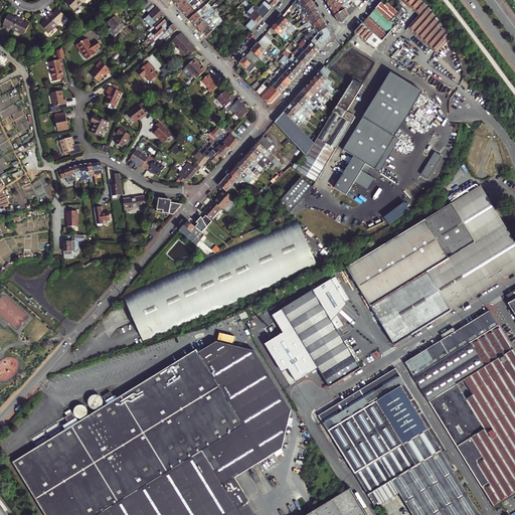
[(66,0),(65,1),(73,10),(82,2),(79,0),(66,0)]
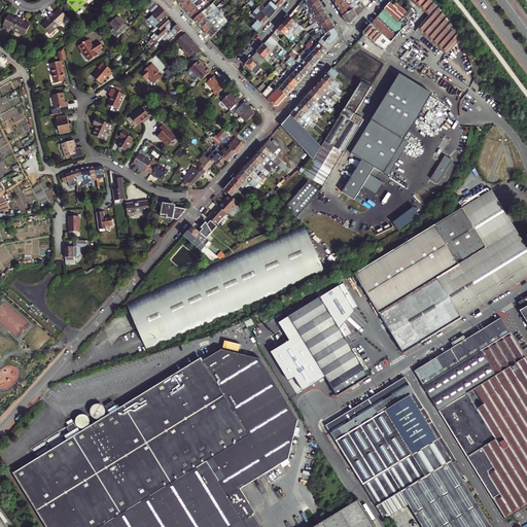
[(189,0),(187,0),(181,6),(186,10),(198,0),(197,0),(194,0),(191,2),(189,0)]
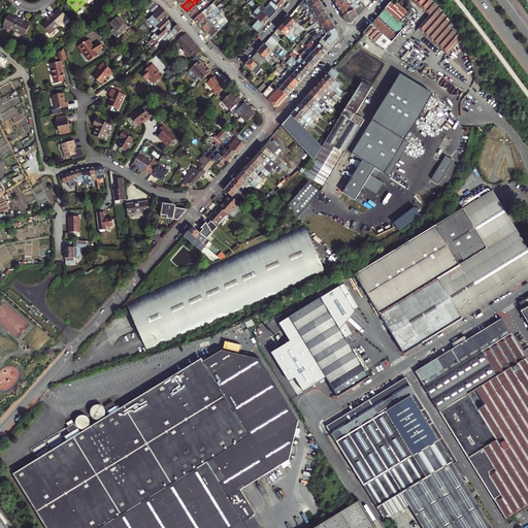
[(198,0),(187,10),(191,15),(198,8),(196,6),(200,2),(198,0)]
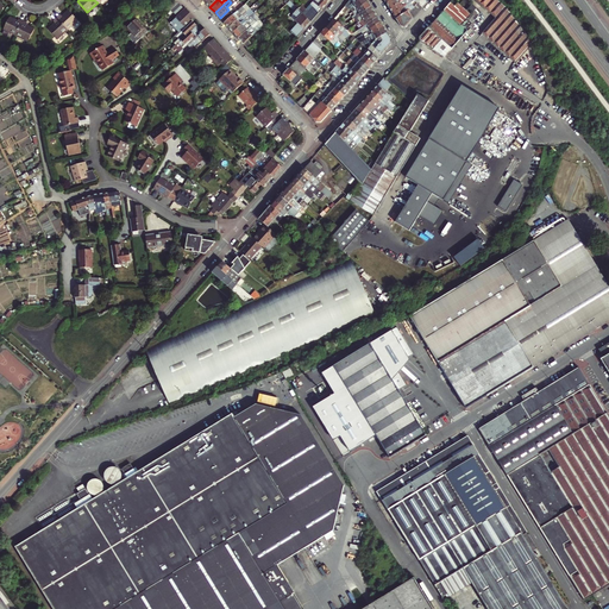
[(299,19),(296,20),(297,23),(292,29),(299,36),(311,22),(305,16),(299,8),(290,0),(287,4),(295,11),(293,13),(294,14),(299,19)]
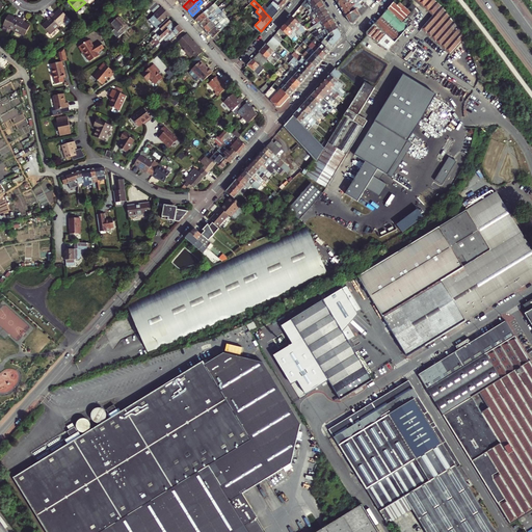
[(273,0),(271,3),(278,11),(288,0),(273,0)]
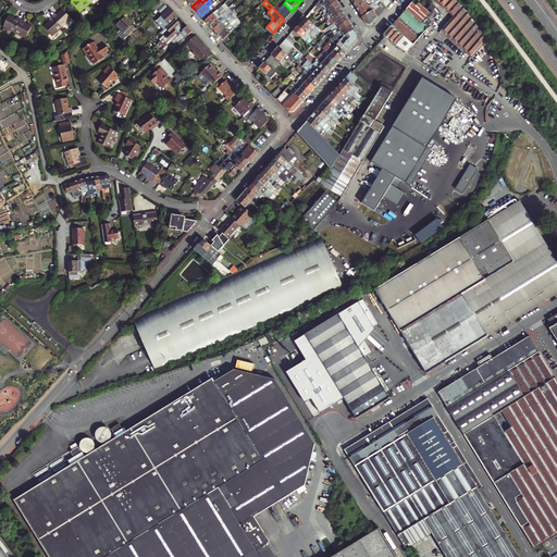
[(320,0),(314,5),(319,9),(324,3),(329,0),(320,0)]
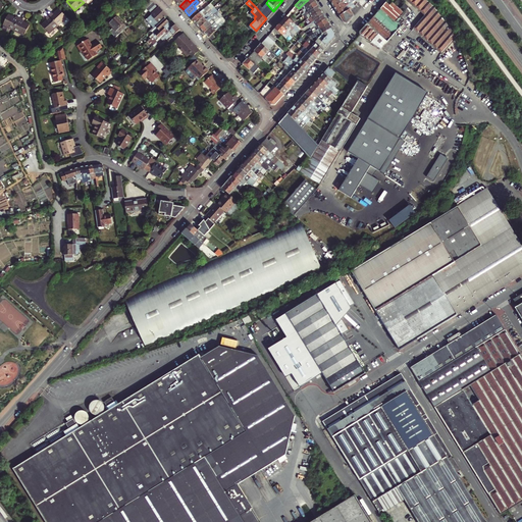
[(302,10),(316,2),(314,0),(308,0),(304,3),(299,8),(296,11),(297,12),(301,8),(302,10)]
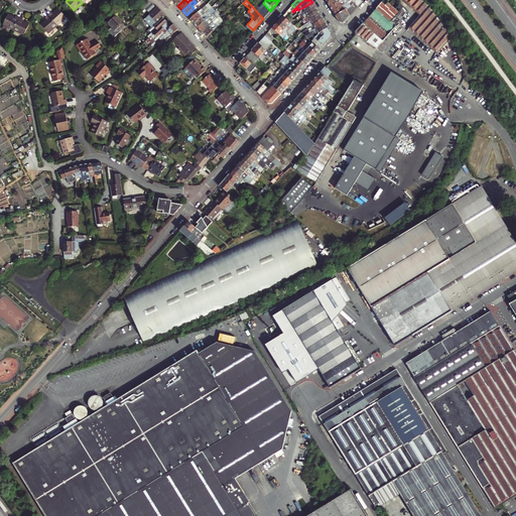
[(342,0),(331,7),(334,12),(352,1),(350,0),(342,0)]
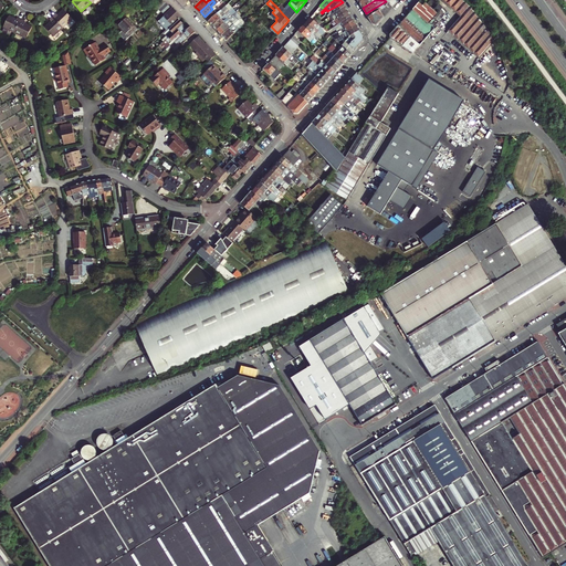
[(391,41),(413,54),(435,30),(433,29),(446,16),(441,11),(443,9),(432,0),(431,0),(427,6),(426,4),(423,7),(419,3),(391,37),(391,38),(391,41)]
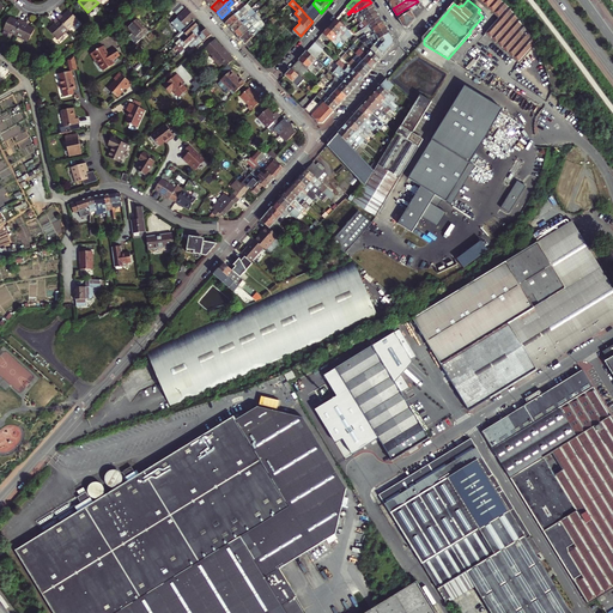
[(509,8),(498,0),(477,0),(498,19),(485,35),(519,65),(536,46),(509,8)]
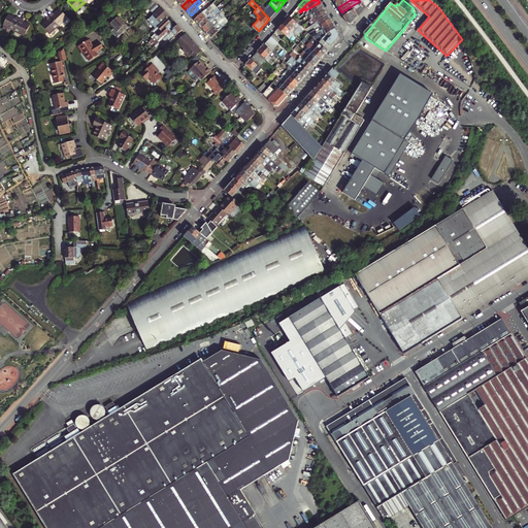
[(341,12),(343,17),(359,6),(363,3),(360,1),(341,12)]
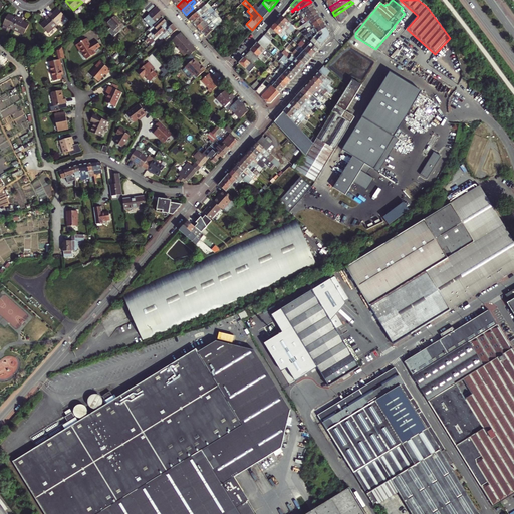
[(297,17),(298,16),(314,6),(311,2),(297,10),(299,13),(296,15),(297,17)]
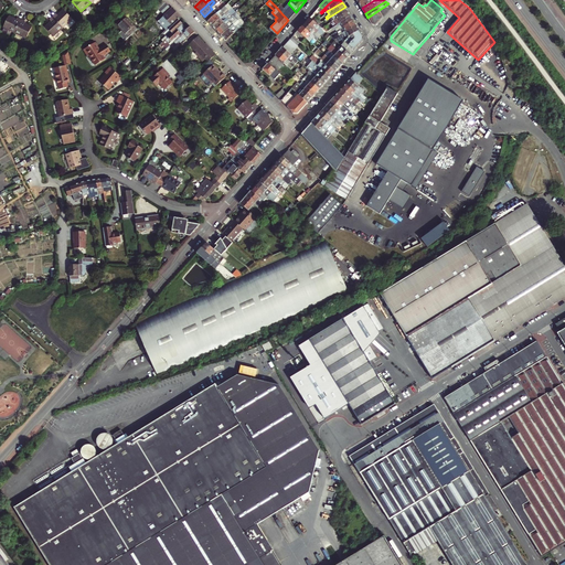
[(280,4),(277,8),(283,14),(285,11),(288,8),(294,14),(296,12),(288,3),(284,8),(280,4)]
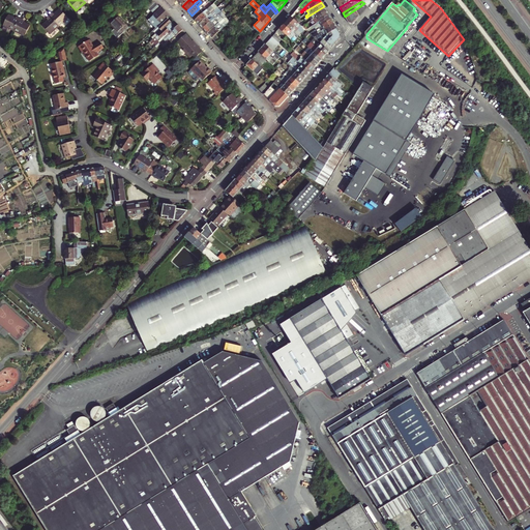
[(360,6),(345,17),(349,24),(353,24),(369,6),(364,3),(360,6)]
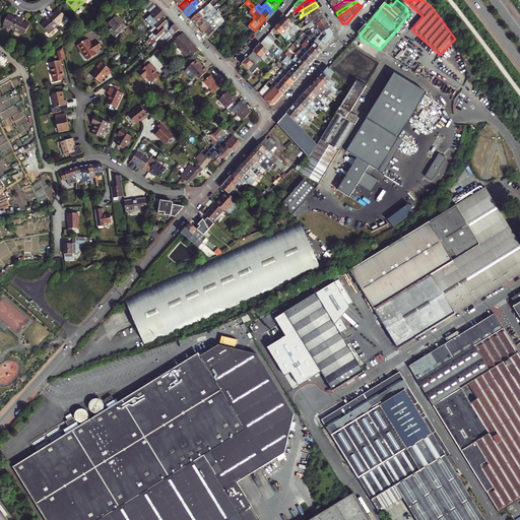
[(203,9),(192,20),(196,23),(207,13),(206,11),(211,6),(209,4),(203,9)]
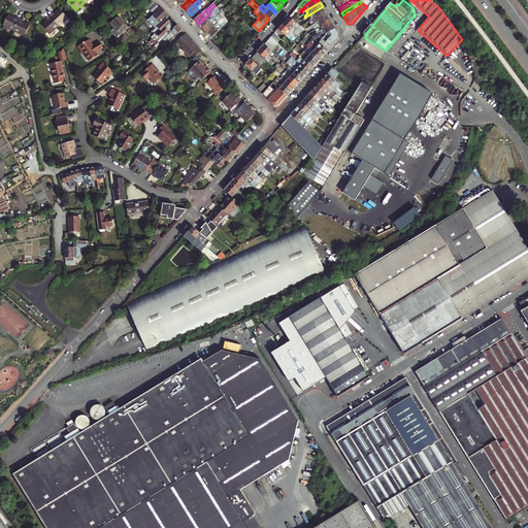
[(198,8),(191,15),(195,21),(206,9),(202,5),(198,8)]
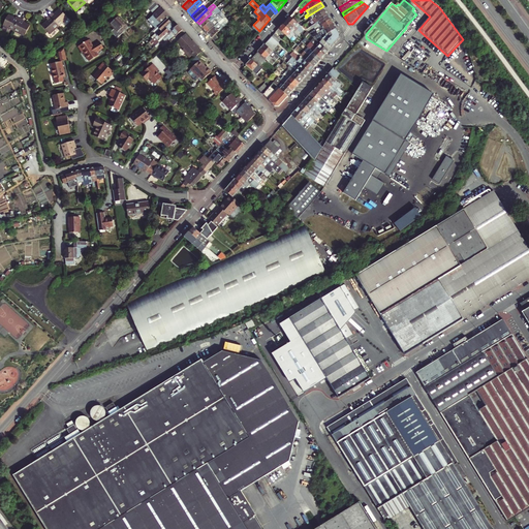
[(323,6),(307,17),(308,19),(309,19),(311,17),(313,20),(325,10),(323,6)]
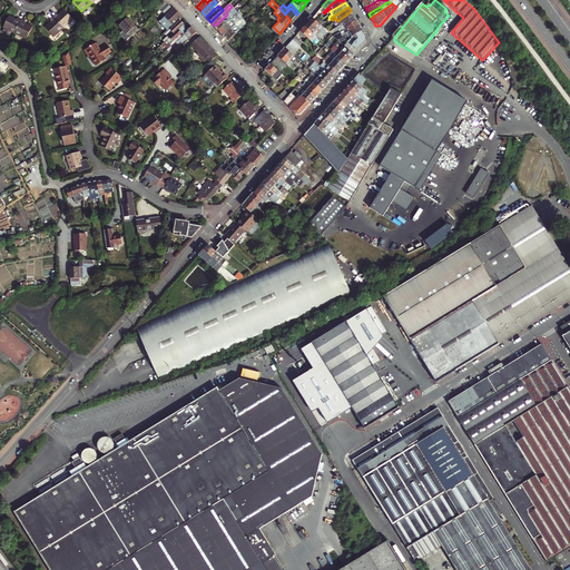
[(167,30),(183,17),(175,8),(159,21),(167,30)]
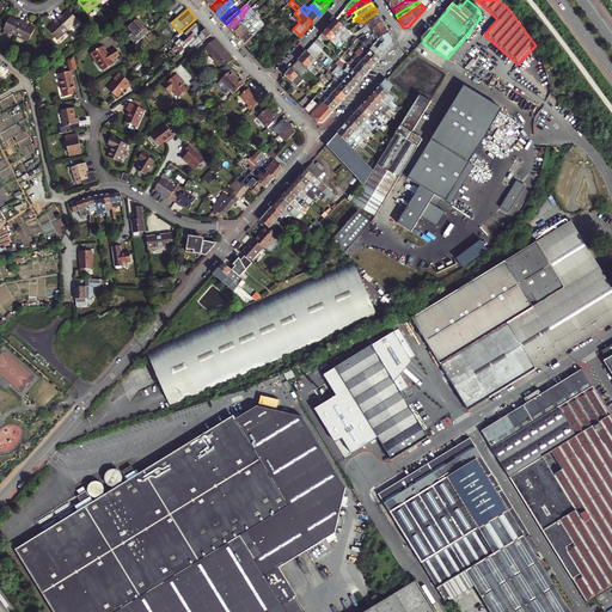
[(244,16),(231,28),(236,34),(257,12),(256,10),(251,13),(248,18),(244,16)]
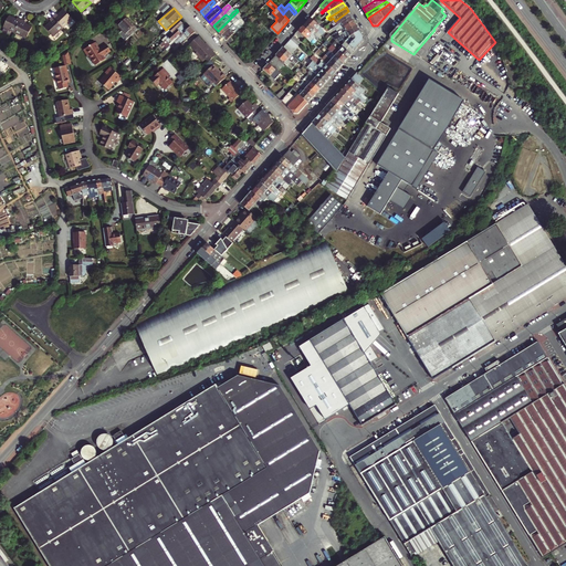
[(56,14),(53,18),(63,29),(73,20),(64,10),(60,13),(61,14),(59,16),(58,16),(56,14)]
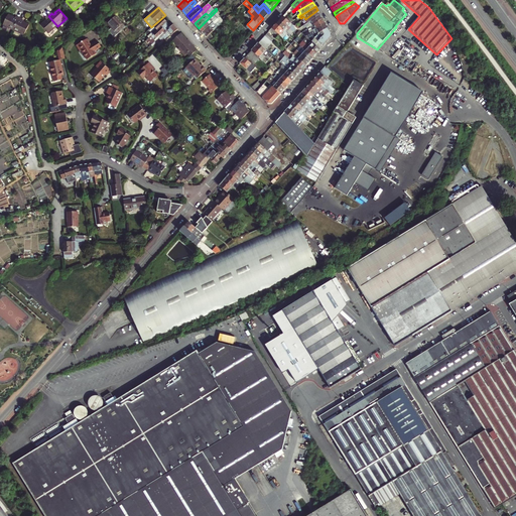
[(220,13),(217,10),(199,28),(203,32),(214,22),(213,20),(219,15),(220,13)]
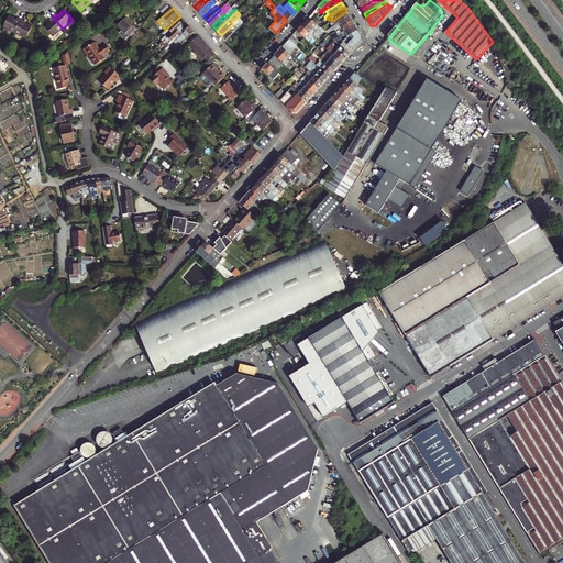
[(333,26),(350,15),(346,11),(333,21),(334,23),(332,24),(333,26)]
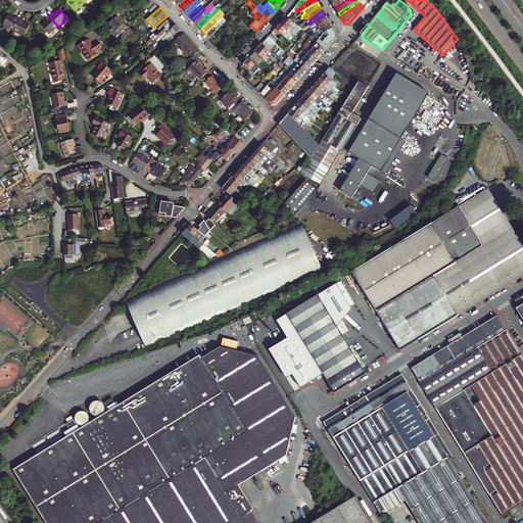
[(3,22),(14,29),(21,16),(17,14),(16,15),(16,16),(13,15),(14,14),(9,11),(3,22)]
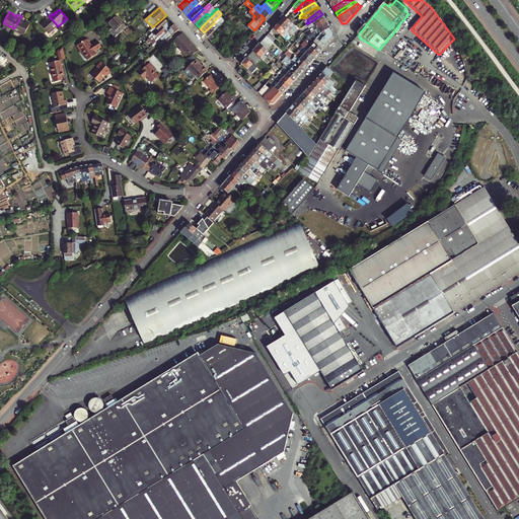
[(310,29),(325,19),(322,14),(307,24),(310,29)]
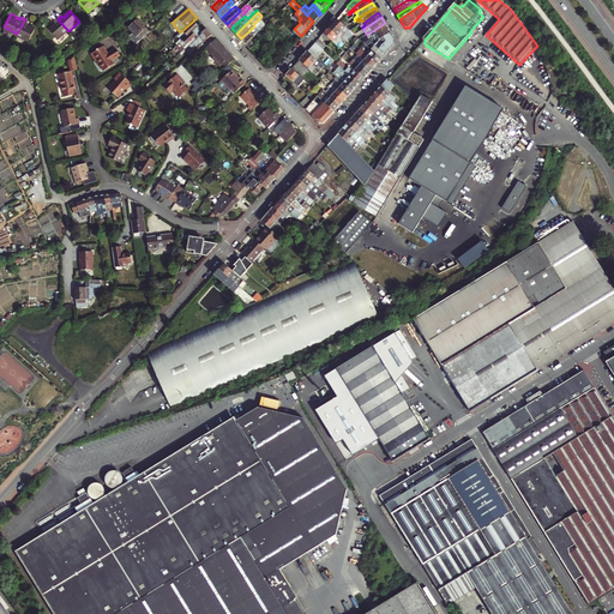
[(345,26),(339,22),(336,18),(332,23),(348,37),(351,32),(350,31),(345,26)]
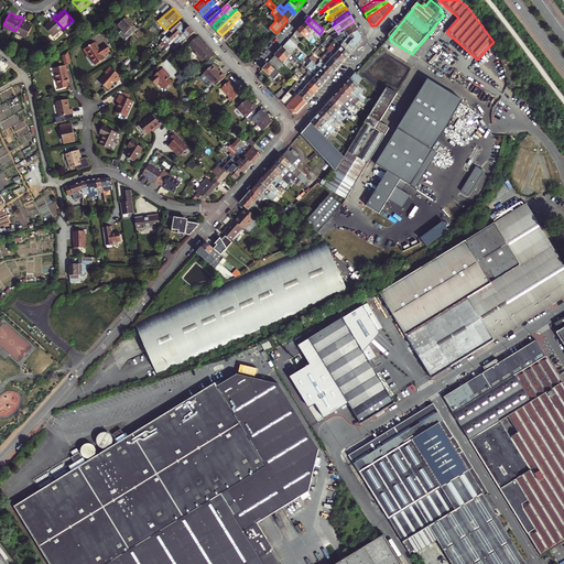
[(33,25),(28,22),(28,23),(25,22),(26,21),(26,20),(23,18),(15,31),(28,36),(33,25)]
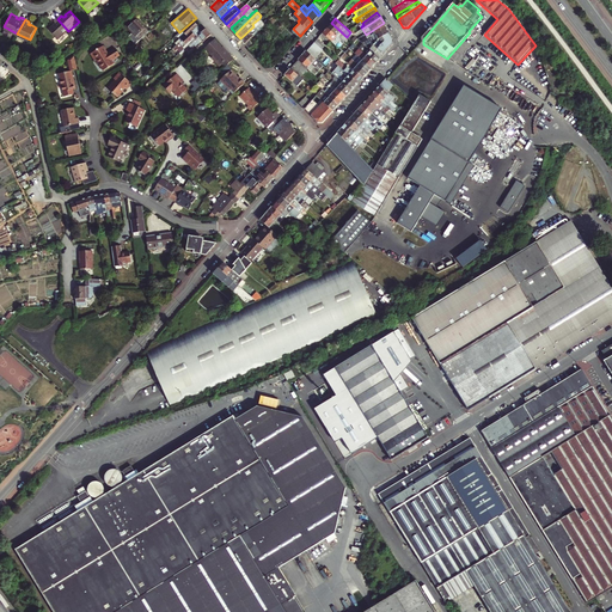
[(57,41),(68,31),(57,19),(54,22),(54,23),(55,24),(54,26),(53,25),(48,29),(57,41)]
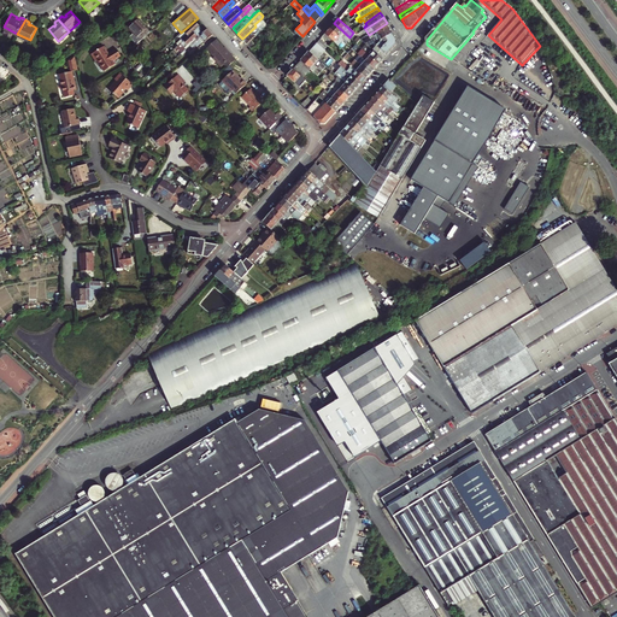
[(142,40),(151,31),(147,28),(146,29),(145,28),(146,27),(144,24),(144,25),(137,19),(129,28),(134,33),(129,37),(136,43),(141,39),(142,40)]
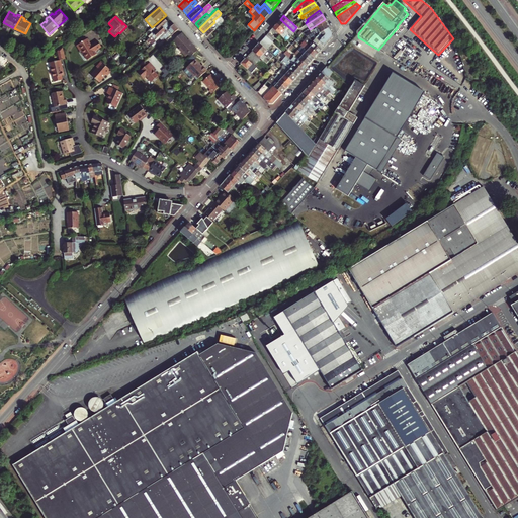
[(150,38),(168,22),(164,18),(152,30),(154,32),(149,37),(150,38)]
